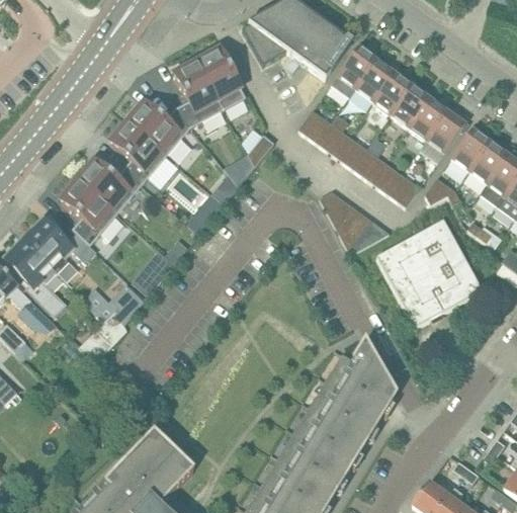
[(248,22),(249,23),(241,28),(262,65),(286,51),(325,78),(351,43),(294,0),(285,0),(248,22)]
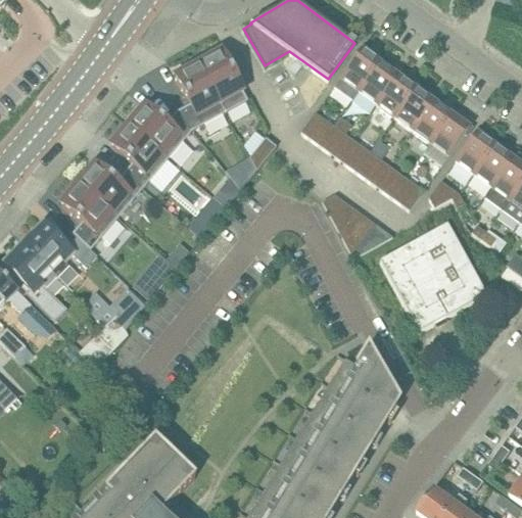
[(340,77),(334,85),(353,98),(359,90),(380,60),(362,47),(340,77)]
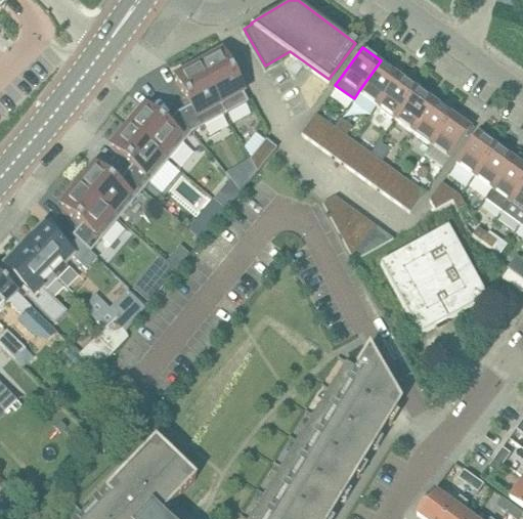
[(205,59),(200,62),(225,111),(249,98),(221,48),(204,58),(205,59)]
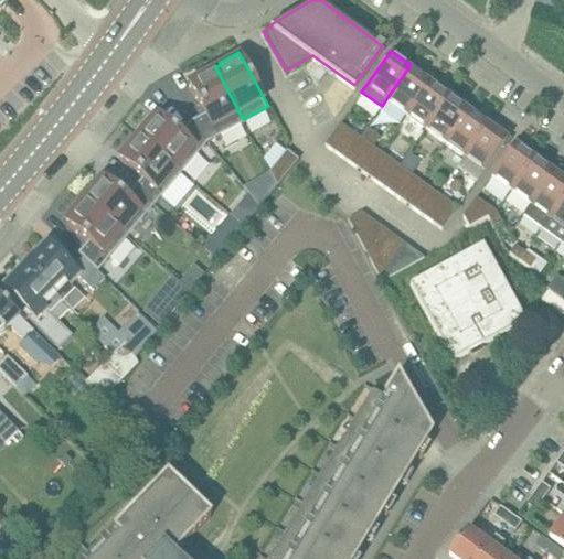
[(411,65),(387,97),(407,110),(429,79),(411,65)]
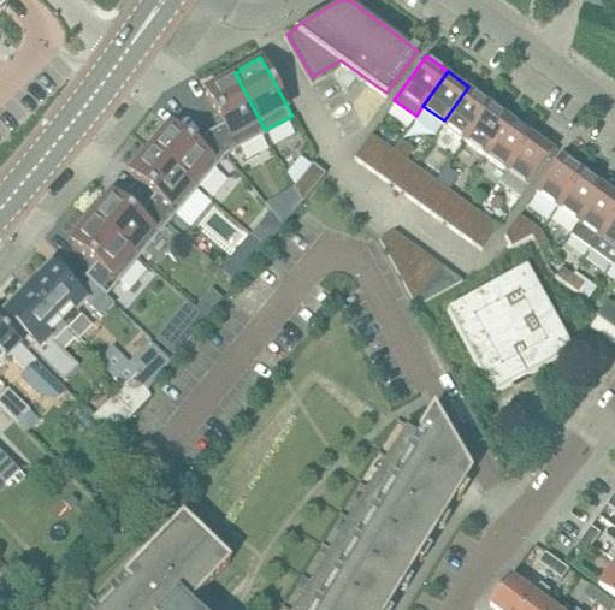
[(235,73),(207,88),(224,120),(208,129),(226,152),(265,130),(235,73)]
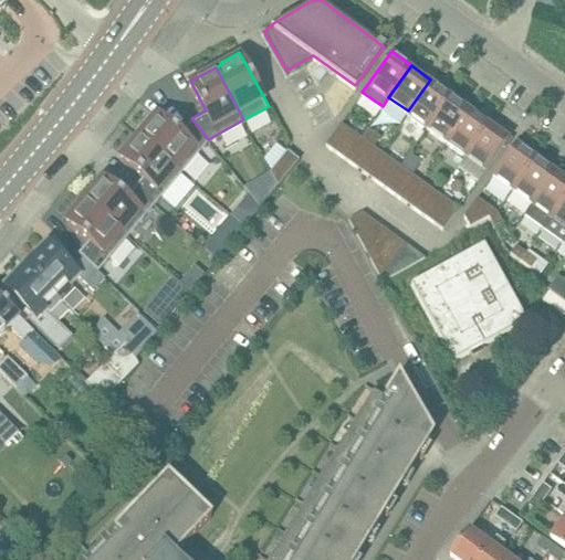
[(430,80),(408,111),(427,125),(450,94),(430,80)]
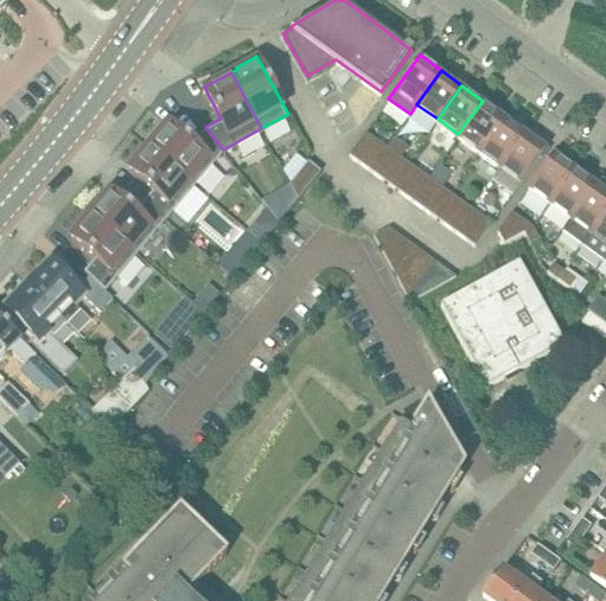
[(483,101),(458,134),(479,149),(503,115),(483,101)]
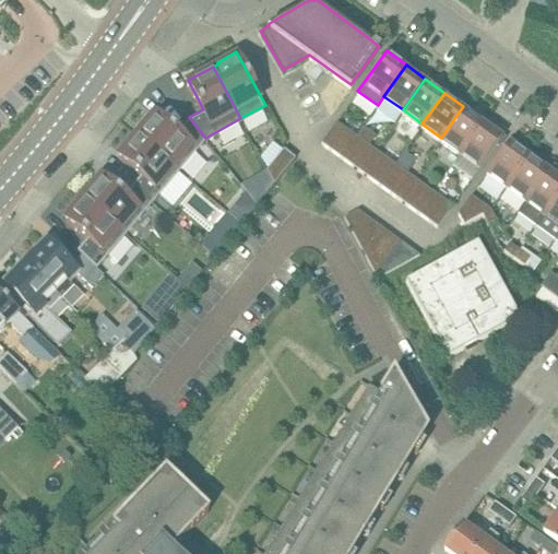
[(463,106),(441,138),(460,151),(483,120),(463,106)]
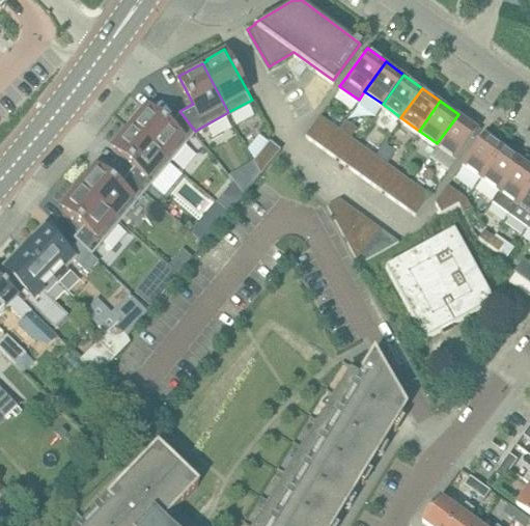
[(137,116),(130,125),(170,160),(195,131),(179,111),(168,123),(147,106),(138,117),(137,116)]
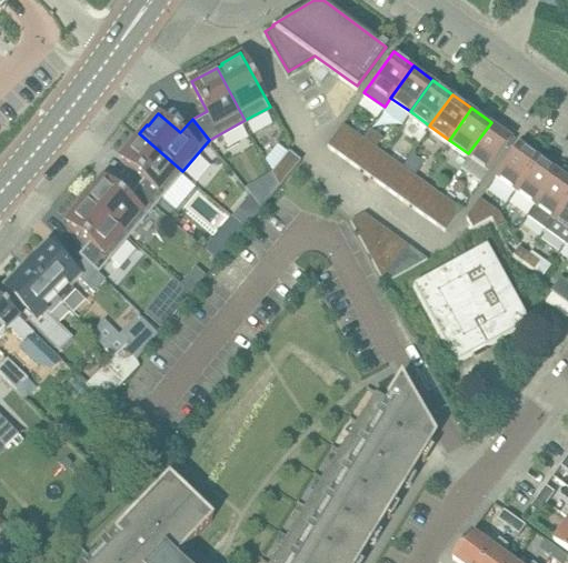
[(344,120),(328,142),(348,157),(364,134),(344,120)]
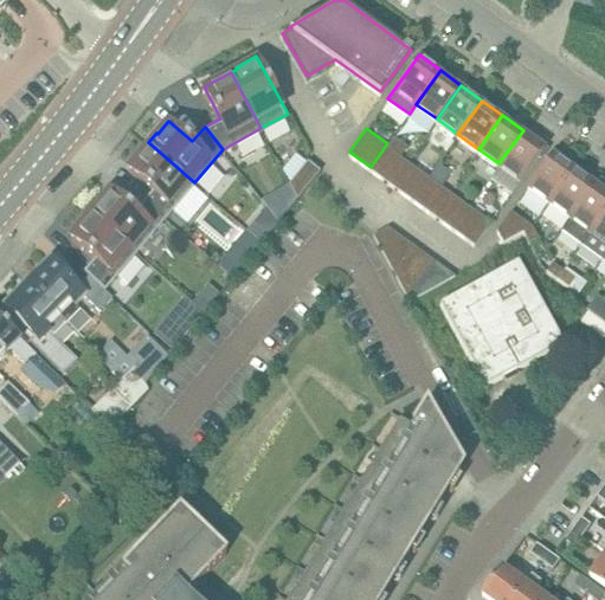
[(499,163),(490,175),(512,191),(545,146),(523,130),(499,163)]
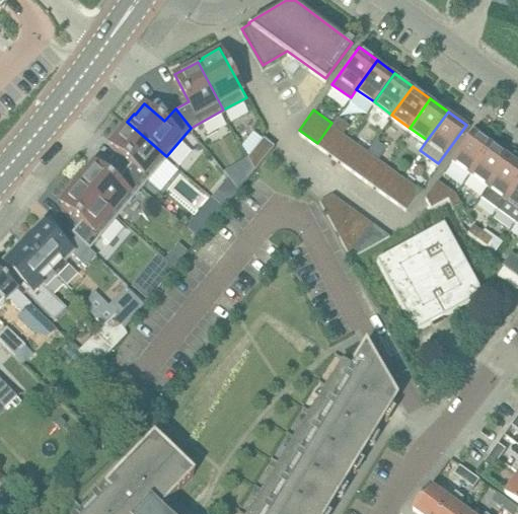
[(121,132),(111,143),(131,160),(123,169),(142,186),(149,177),(160,187),(178,166),(166,156),(127,122),(119,130),(121,132)]
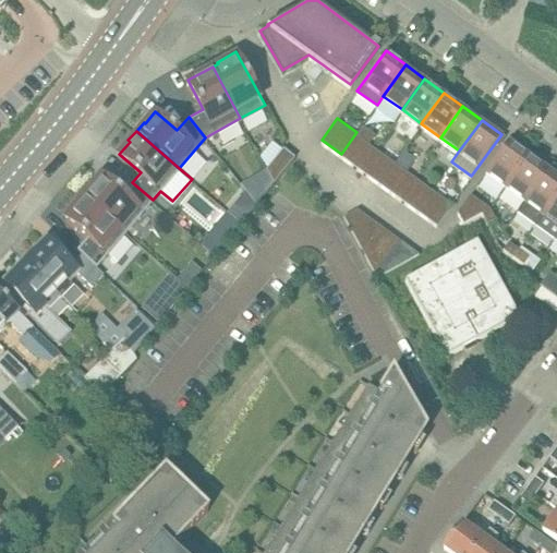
[(375,146),(356,132),(341,154),(360,167),(375,146)]
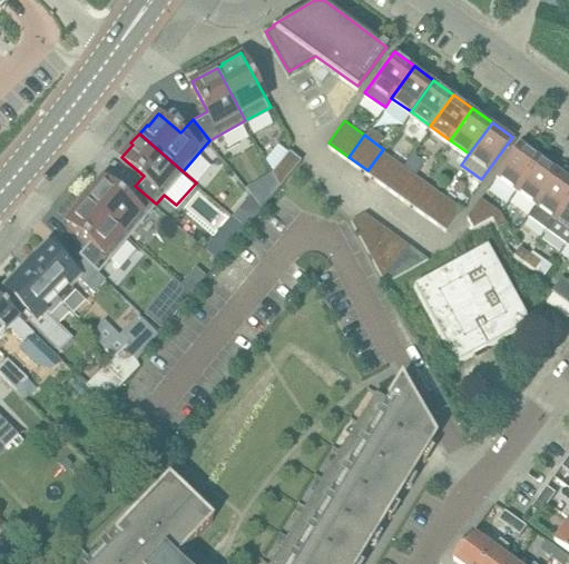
[(519,142),(496,174),(517,189),(539,157),(519,142)]
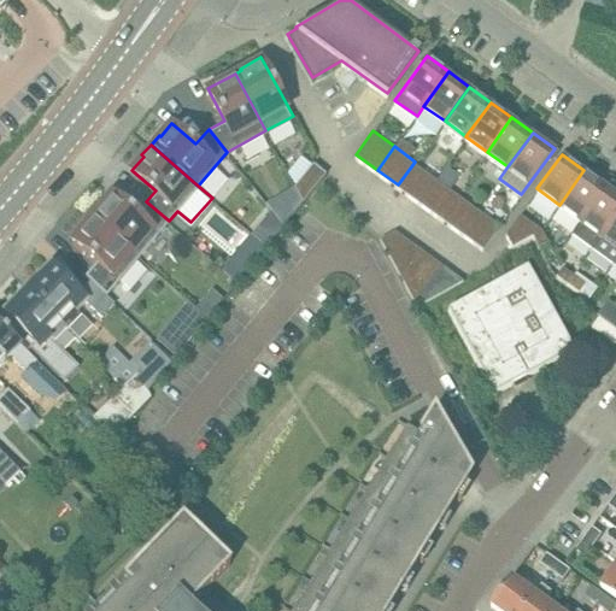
[(314,160),(294,184),(303,199),(327,171),(314,160)]
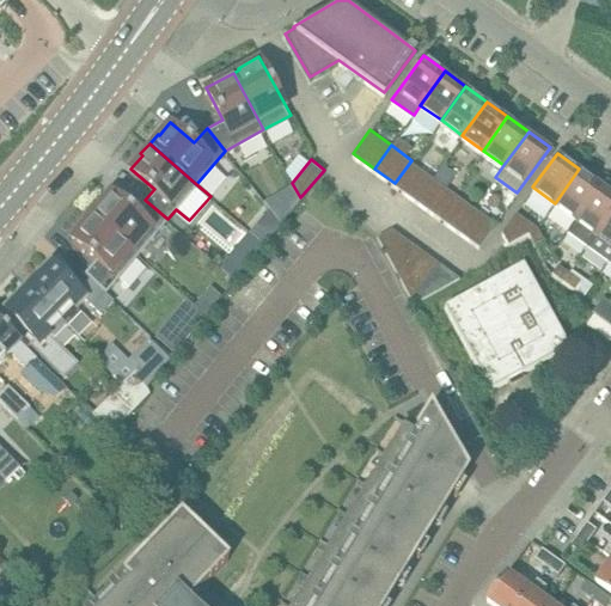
[(411,160),(395,183),(416,199),(433,176),(411,160)]
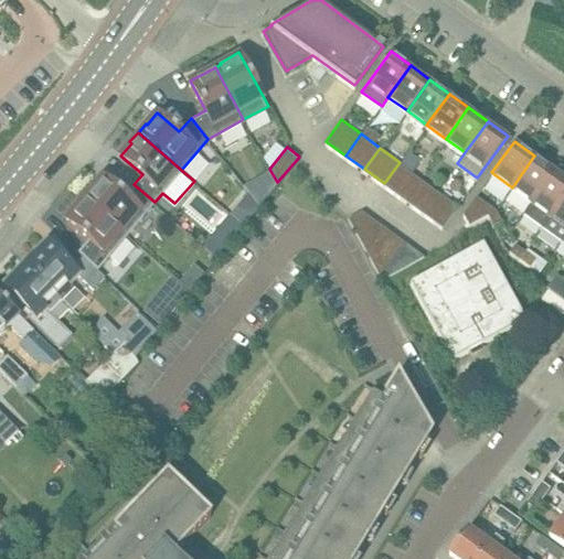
[(534,156),(512,187),(531,201),(554,170),(534,156)]
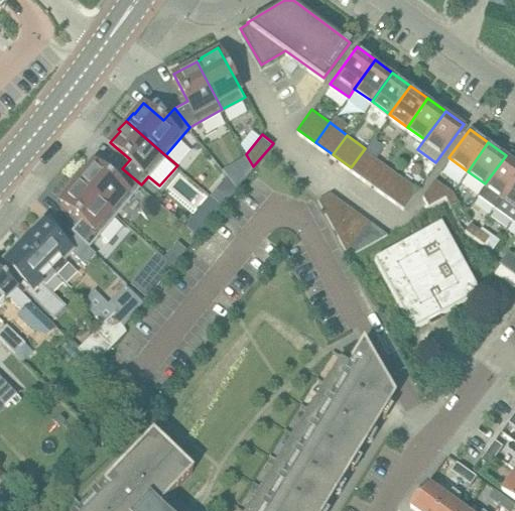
[(382,160),(365,148),(351,167),(368,180),(382,160)]
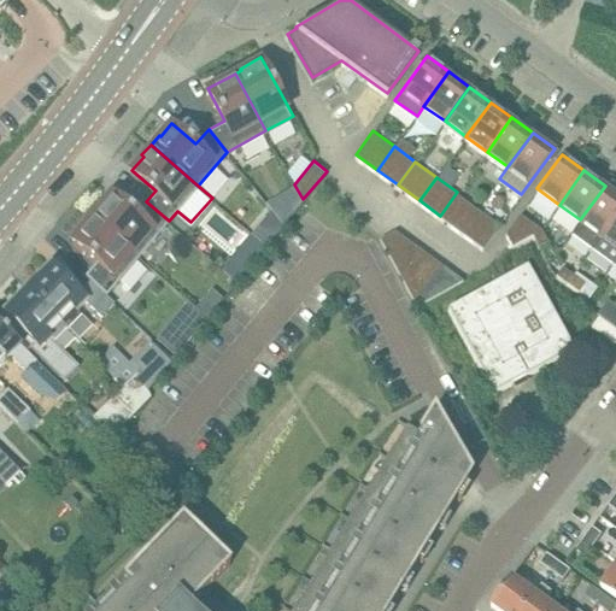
[(580,219),(572,231),(592,246),(600,235),(615,213),(615,193),(605,186),(580,219)]
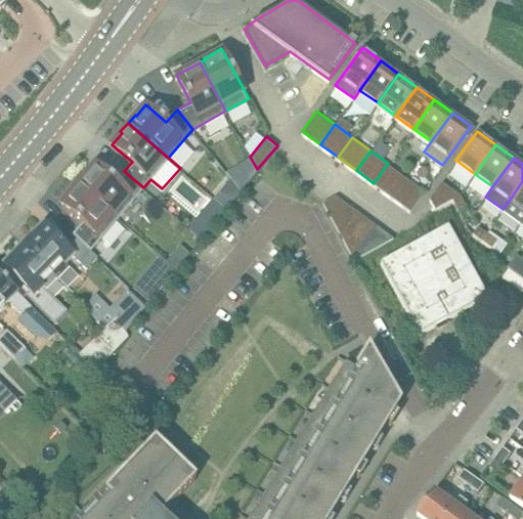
[(85,173),(78,182),(118,216),(143,187),(124,171),(117,180),(95,163),(86,174),(85,173)]
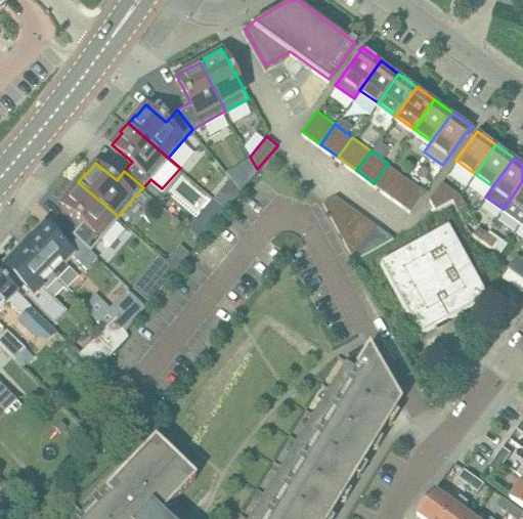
[(238,163),(226,170),(242,188),(248,180),(238,163)]
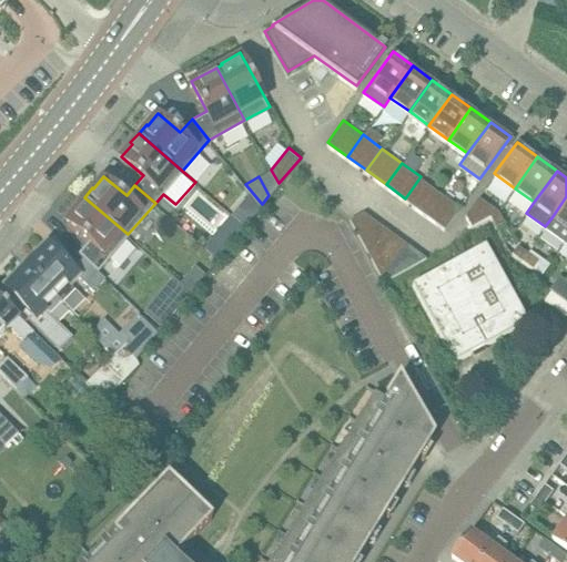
[(441,191),(421,176),(405,198),(425,212),(441,191)]
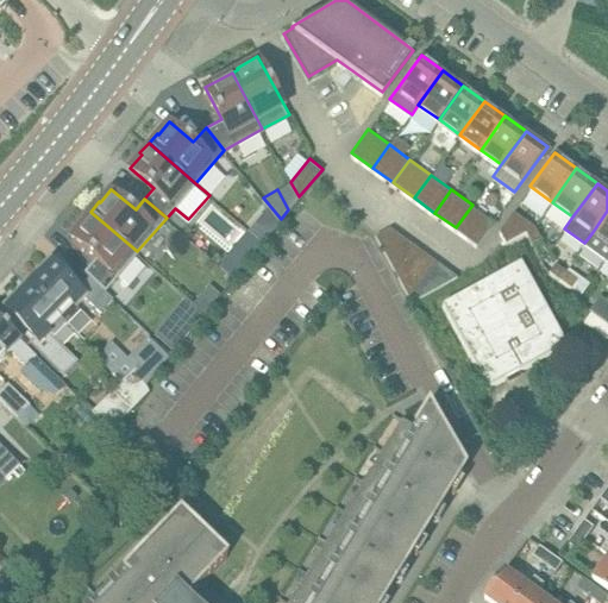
[(472,205),(456,227),(477,243),(494,220),(472,205)]
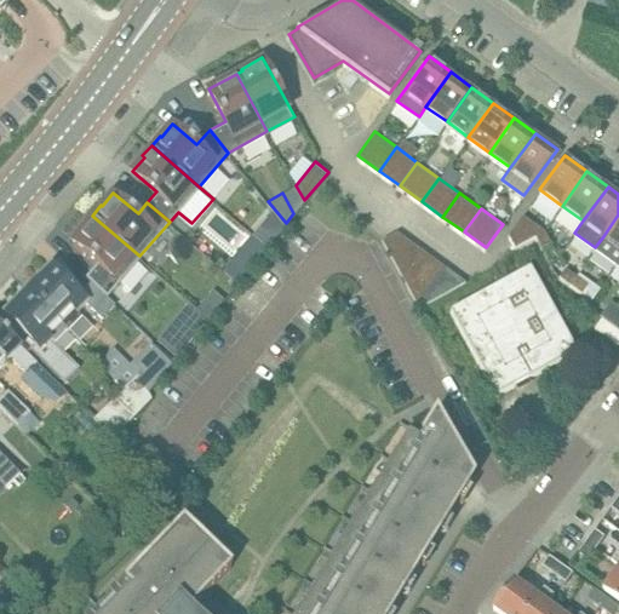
[(510,230),(509,233),(515,245),(536,234),(545,228),(523,212),(510,230)]
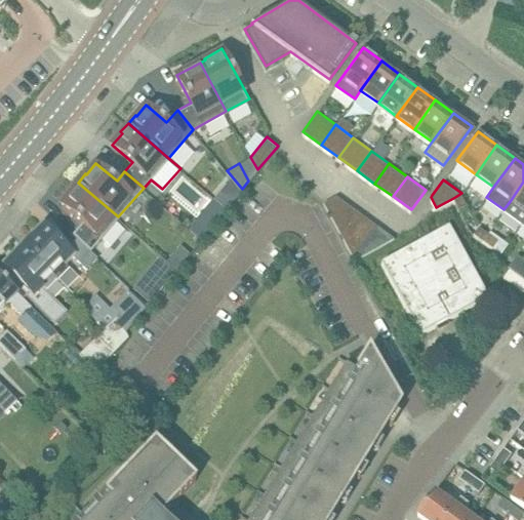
[(523,182),(511,200),(504,209),(522,223),(523,220),(523,182)]
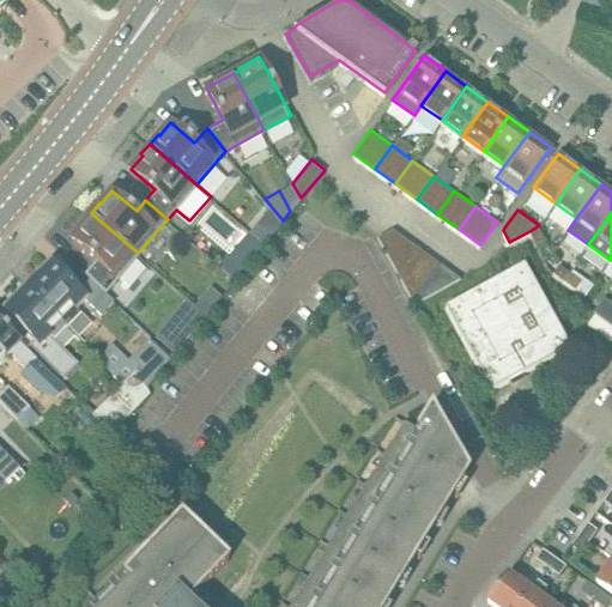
[(84,224),(72,237),(96,258),(85,271),(91,275),(107,291),(138,253),(91,213),(82,223),(84,224)]
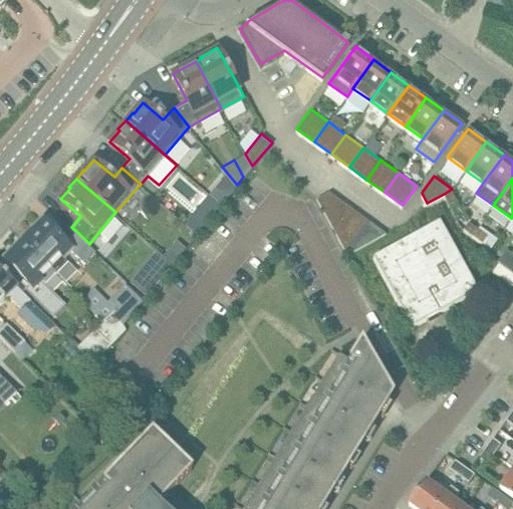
[(452,189),(444,194),(446,198),(449,203),(457,199),(452,190),(452,189)]
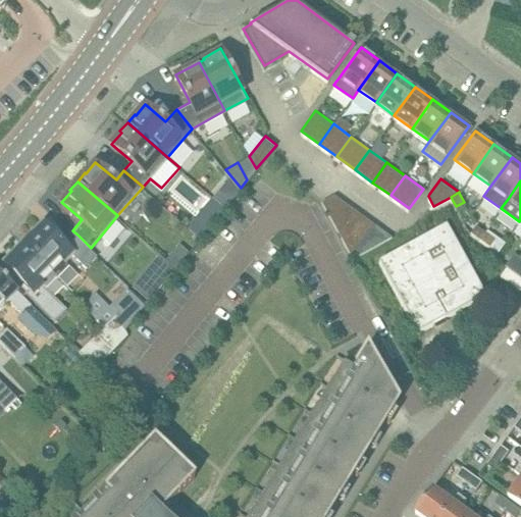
[(351,205),(334,193),(321,200),(336,226),(351,205)]
